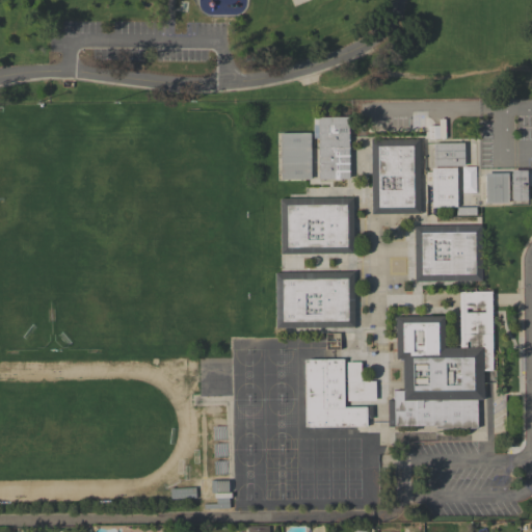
[(318,180),(318,138),(313,138),(313,125),(314,125),(314,117),(348,117),(349,179),(318,180)]
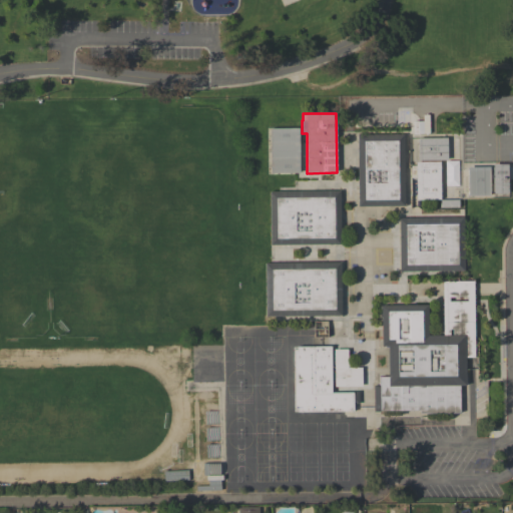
[(271,174),(271,128),(300,128),(300,173),(271,174)]
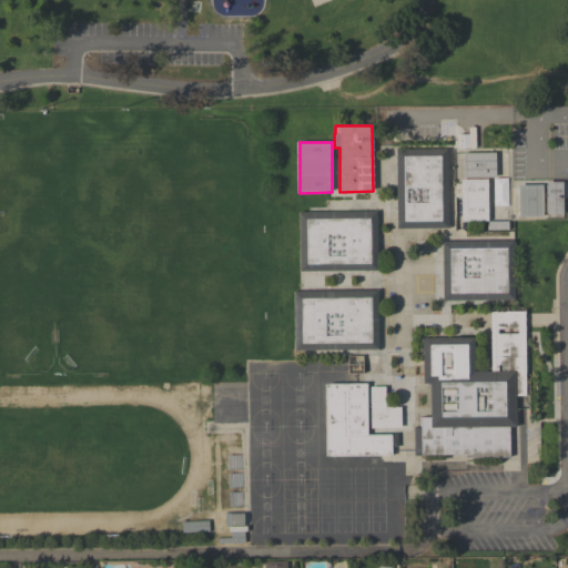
[(447,150),(448,229),(396,229),(395,150),(447,150)]
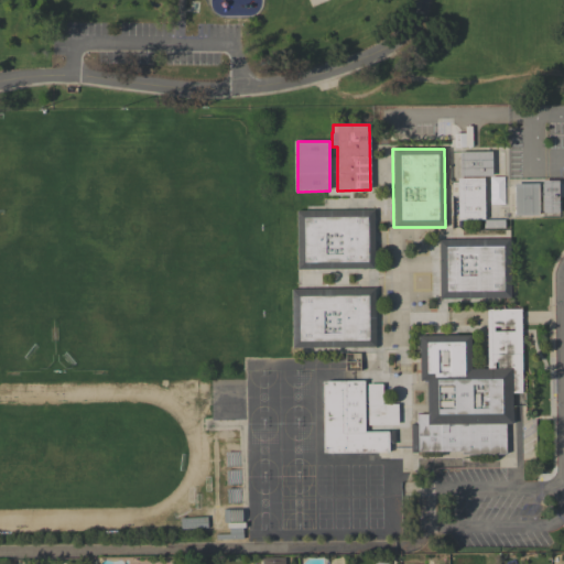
[(491,176),(459,176),(459,152),(491,152),(491,176)]
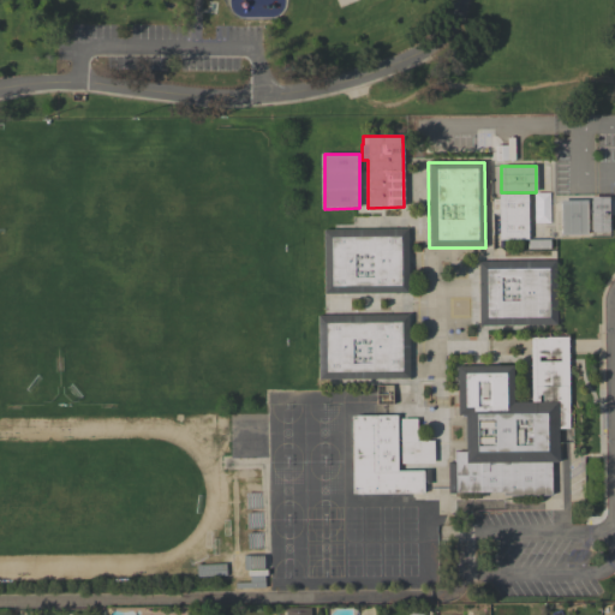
[(529,240),(499,240),(499,195),(527,195),(529,240)]
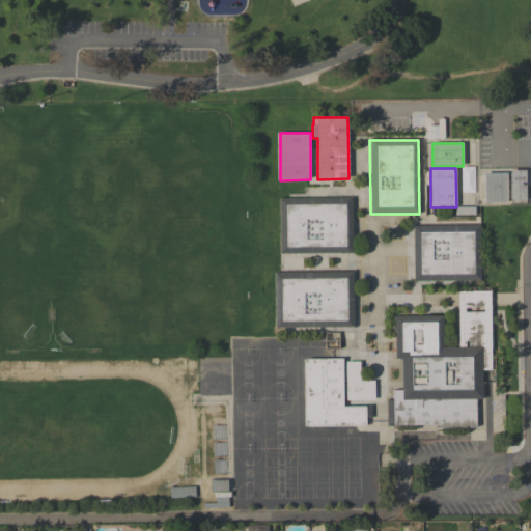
[(526,170),(526,200),(510,201),(510,170),(526,170)]
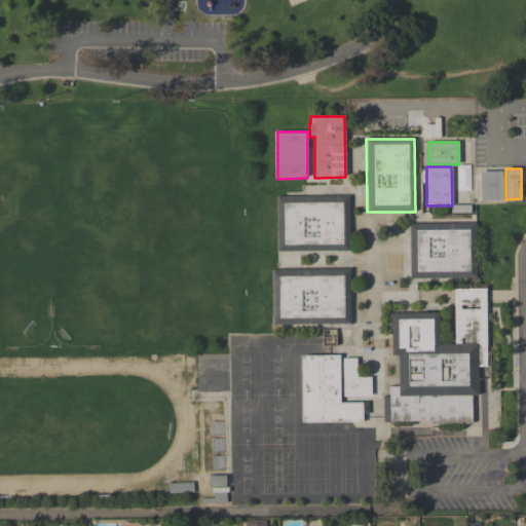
[(501,172),(502,200),(480,201),(479,172),(501,172)]
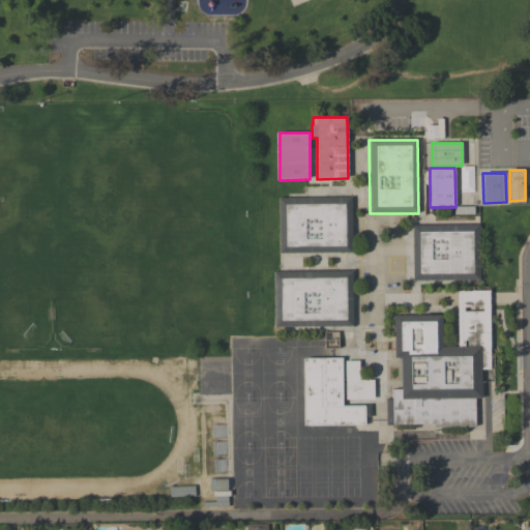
[(461,192),(473,192),(472,179),(461,179),(461,192)]
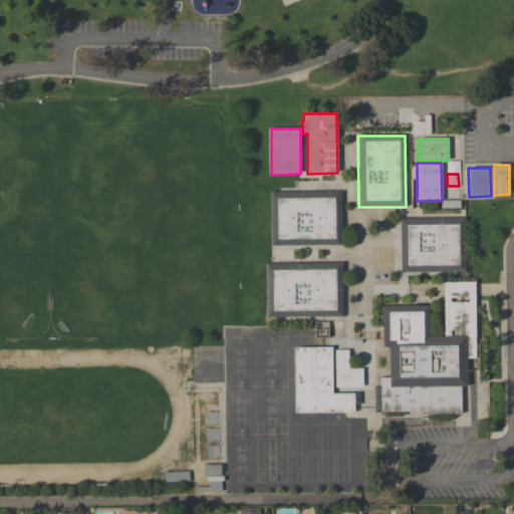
[(340,192),(341,245),(271,246),(270,193),(340,192)]
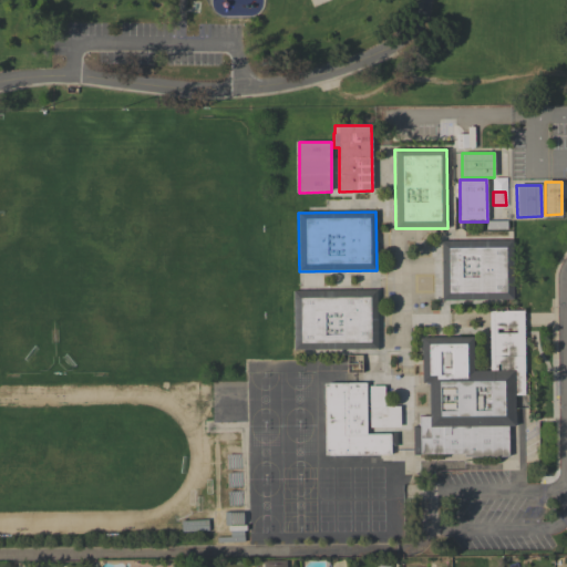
[(441,241),(513,241),(513,299),(441,300),(441,241)]
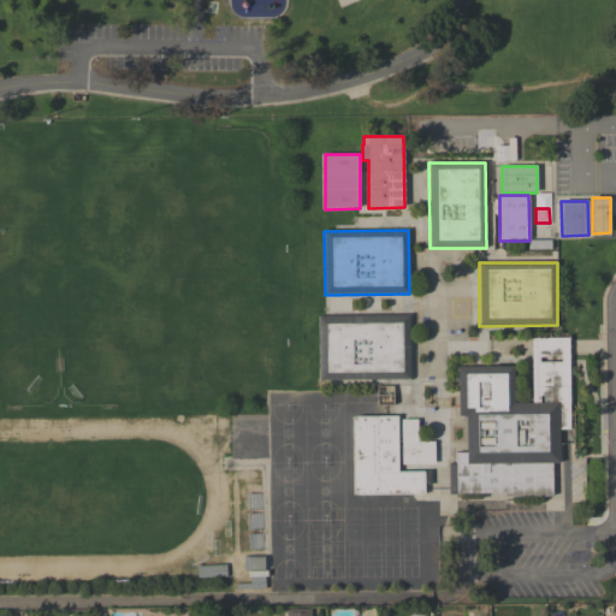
[(319,317),(410,315),(410,379),(319,380),(319,317)]
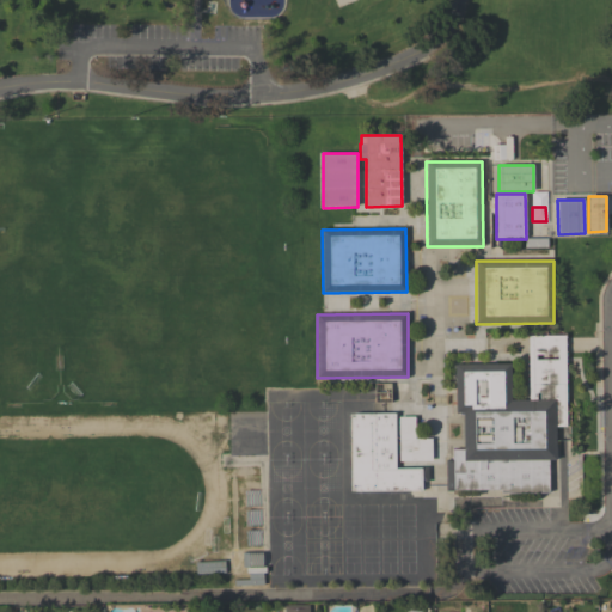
[(453,491),(446,491),(445,460),(452,460),(452,450),(463,450),(463,414),(456,414),(454,365),(510,363),(510,401),(528,401),(528,337),(564,336),(565,427),(555,427),(555,460),(548,460),(548,493),(501,494),(501,490),(453,490),(453,491)]
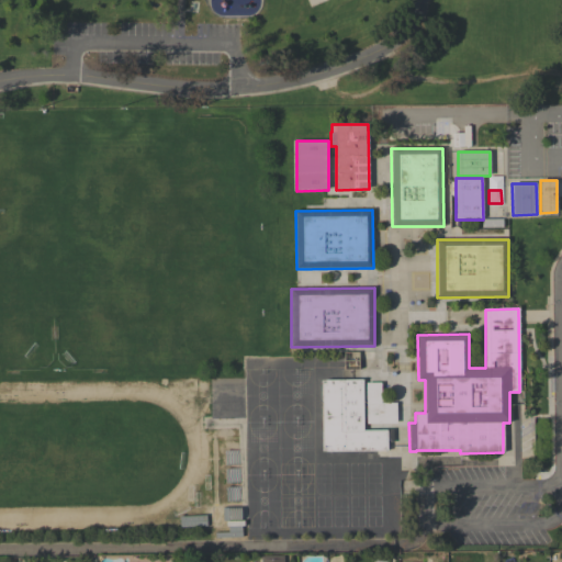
[(326,452),(326,448),(322,448),(321,384),(325,384),(325,381),(362,380),(362,430),(386,430),(388,451),(326,452)]
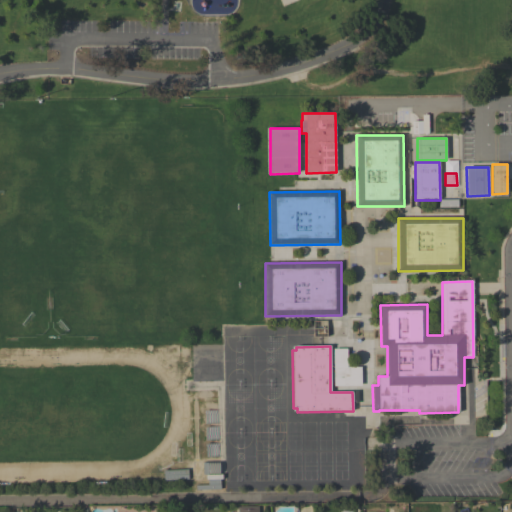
[(360,367),(347,367),(346,348),(333,349),(334,376),(341,376),(341,385),(361,385),(360,367)]
